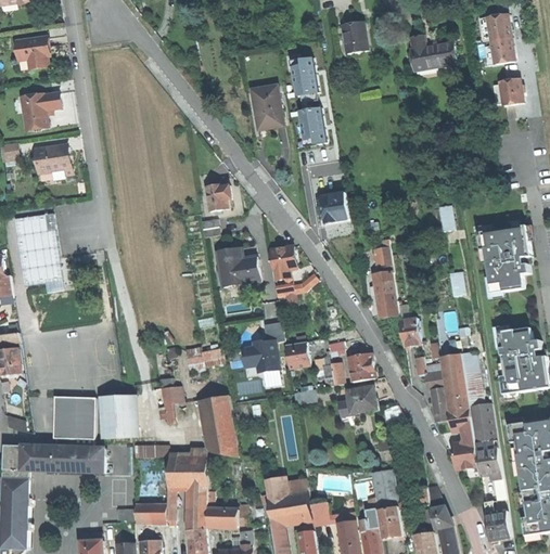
[(494,64),(514,61),(513,51),(512,44),(509,44),(507,31),(510,31),(509,23),(507,14),(486,17),(489,36),(490,47),(494,64)]
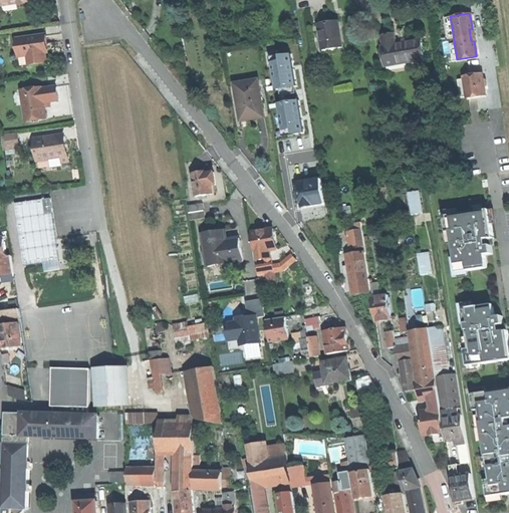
[(446,34),(453,33),(450,16),(443,17),(446,34)]
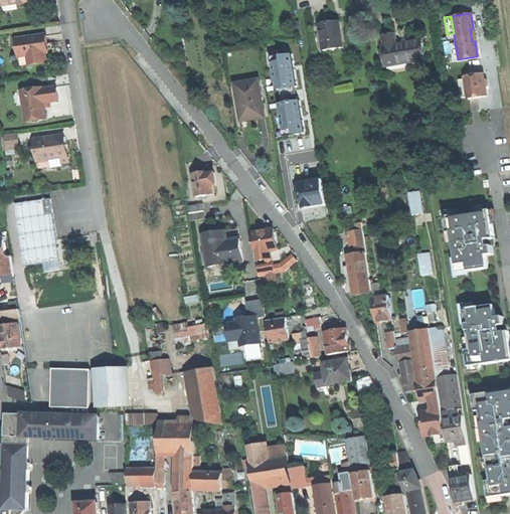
[(315,23),(320,49),(340,46),(335,20),(324,22),(315,23)]
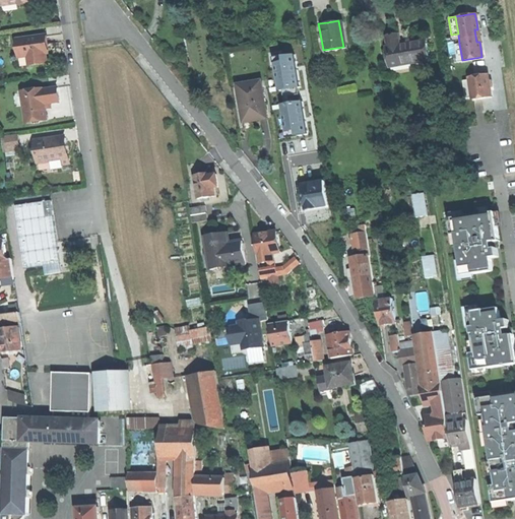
[(383,47),(387,66),(426,59),(423,40),(406,43),(405,41),(397,43),(395,34),(388,36),(382,37),(384,47),(383,47)]
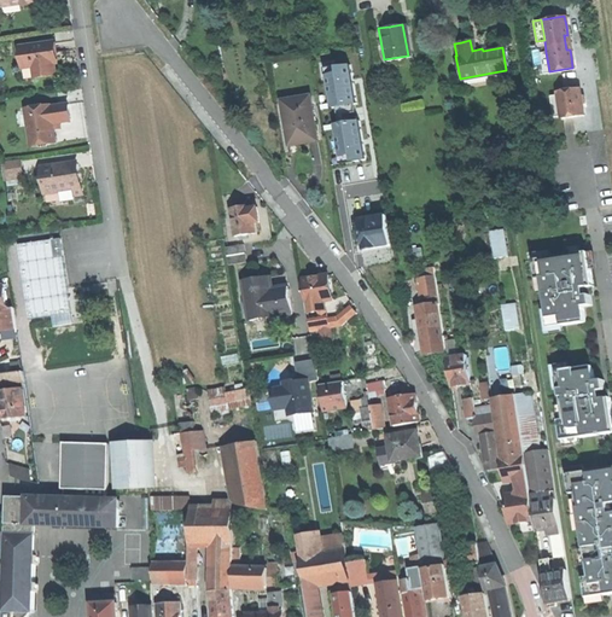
[(50,41),(16,47),(19,76),(51,73),(50,62),(52,62),(51,57),(50,52),(52,51),(50,41)]
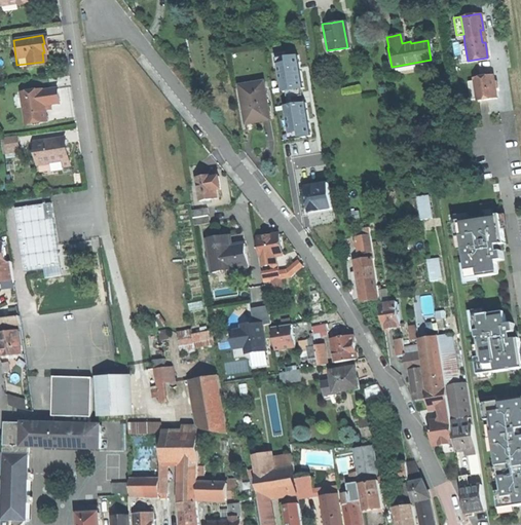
[(461,62),(468,61),(464,44),(458,45),(461,62)]
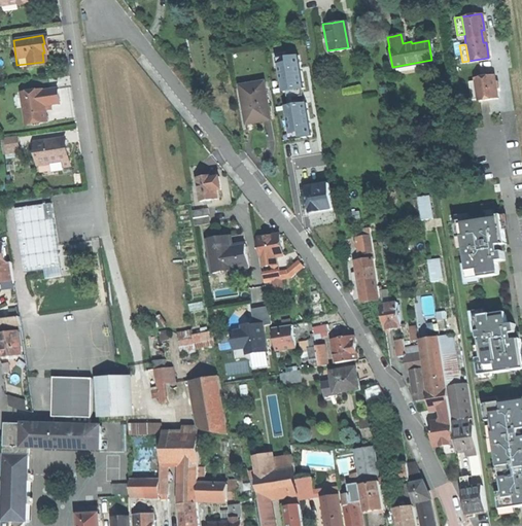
[(301,86),(294,54),(273,58),(279,91),(301,86)]
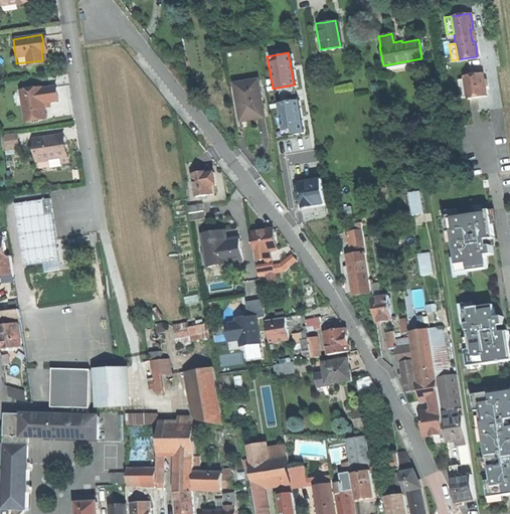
[(466,96),(466,98),(484,96),(483,83),(481,72),(463,75),(463,78),(466,96)]
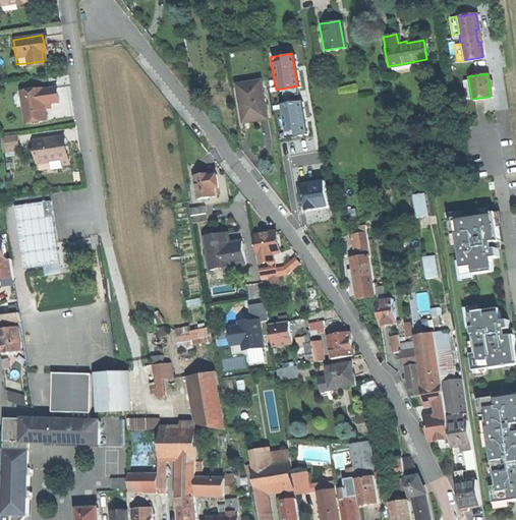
[(259,79),(235,83),(240,116),(254,114),(255,118),(256,118),(265,117),(259,79)]
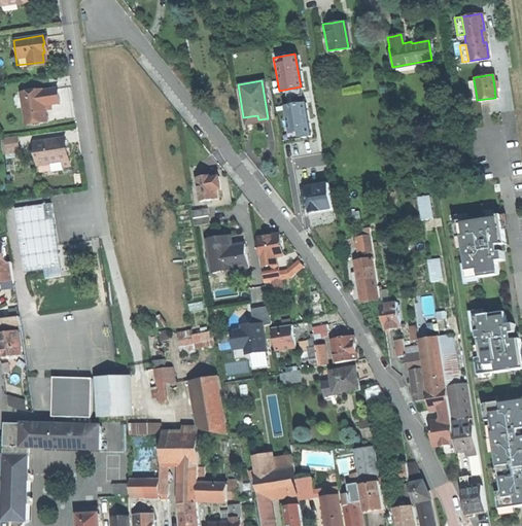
[(470,99),(477,98),(474,80),(467,81),(470,99)]
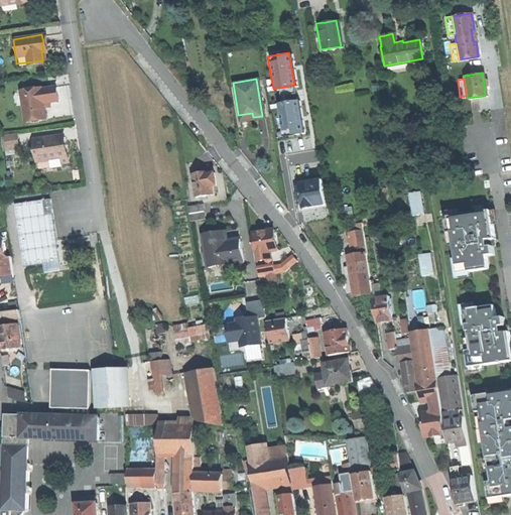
[(23,121),(43,118),(41,102),(56,100),(55,95),(54,87),(39,89),(39,88),(18,91),(23,121)]
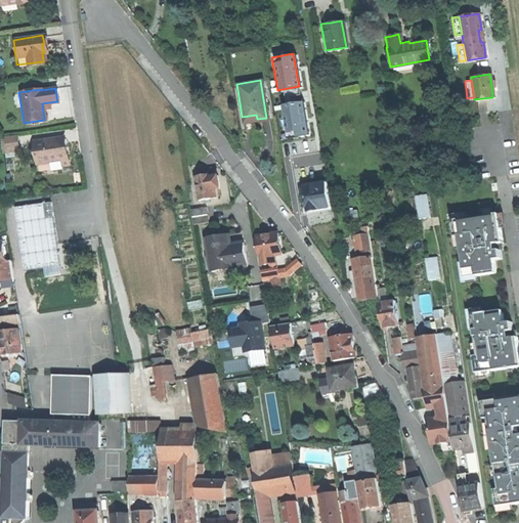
[(300,100),(278,104),(285,137),(306,133),(300,100)]
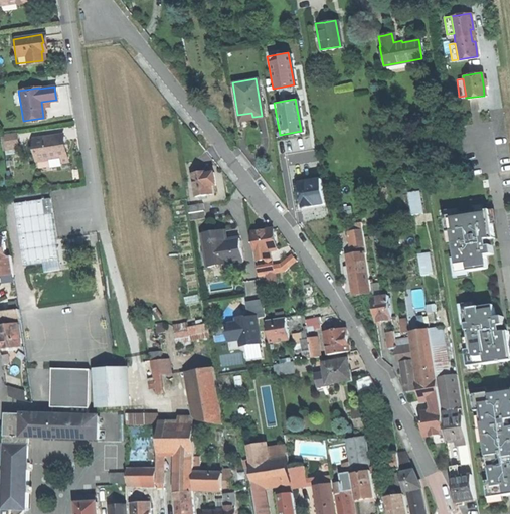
[(255,120),(253,117),(252,117),(251,113),(237,115),(238,122),(246,121),(255,120)]
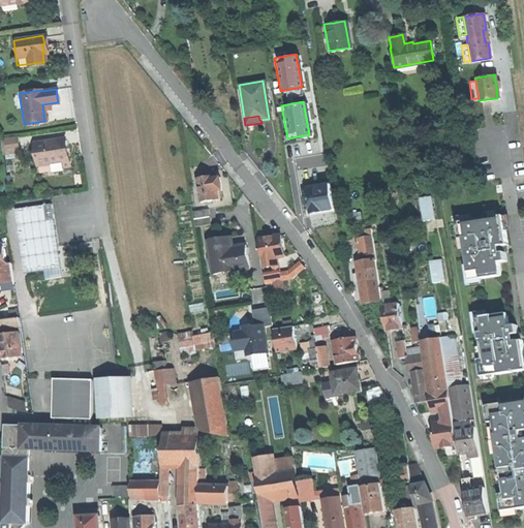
[(13,135),(0,138),(0,153),(16,151),(13,135)]
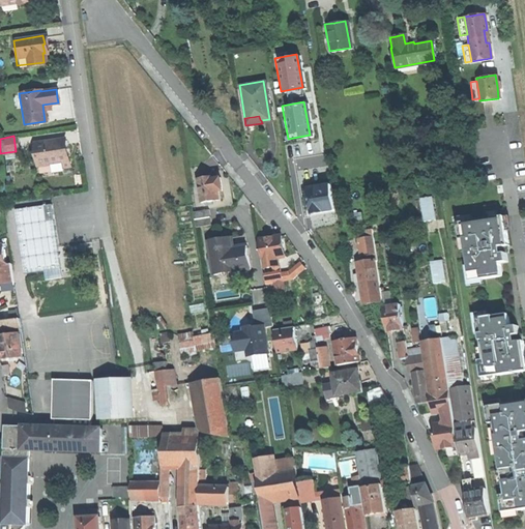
[(46,141),(32,143),(35,166),(48,164),(59,162),(66,160),(64,151),(63,140),(46,143),(46,141)]
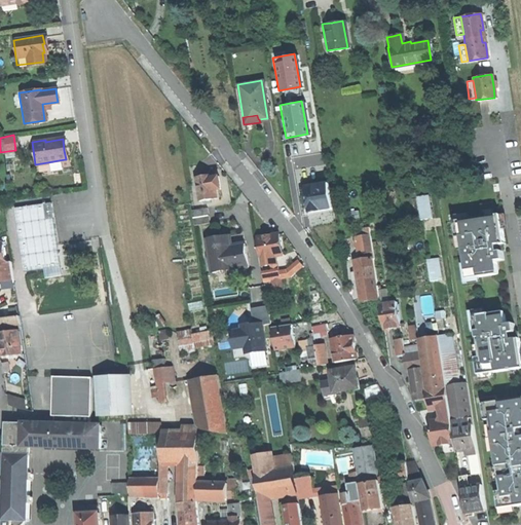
[(60,165),(59,160),(47,162),(48,171),(59,170),(59,166),(60,166),(60,165)]
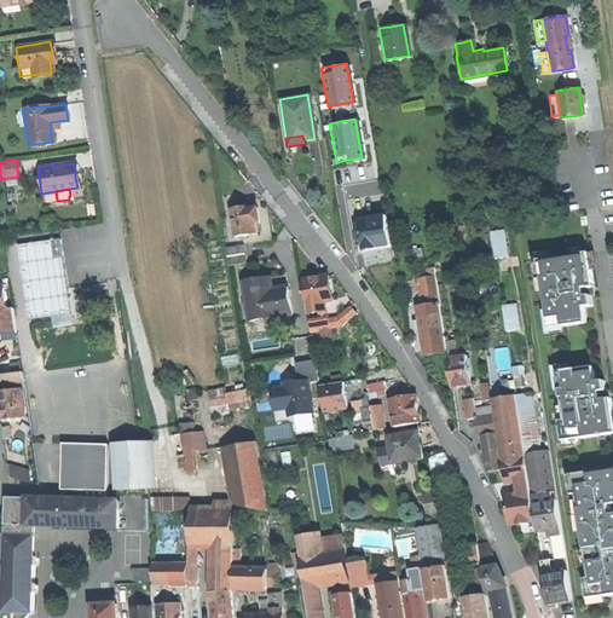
[(368,212),(382,209),(380,192),(365,195),(368,212)]
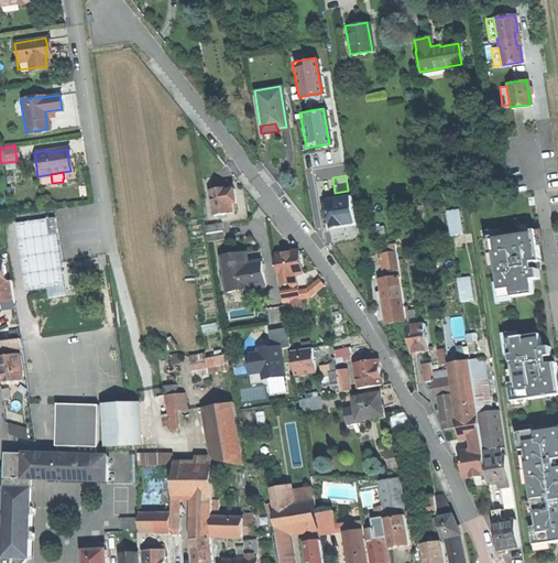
[(221,187),(215,188),(218,213),(233,210),(232,203),(230,188),(229,186),(221,187)]
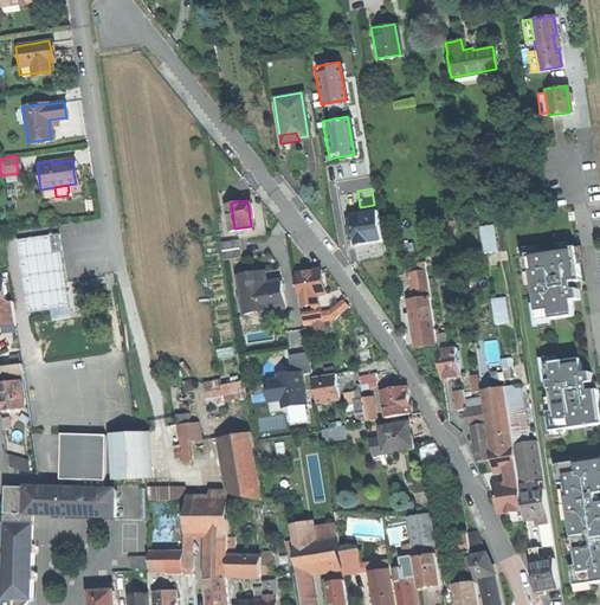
[(230,230),(234,229),(231,203),(225,204),(230,230)]
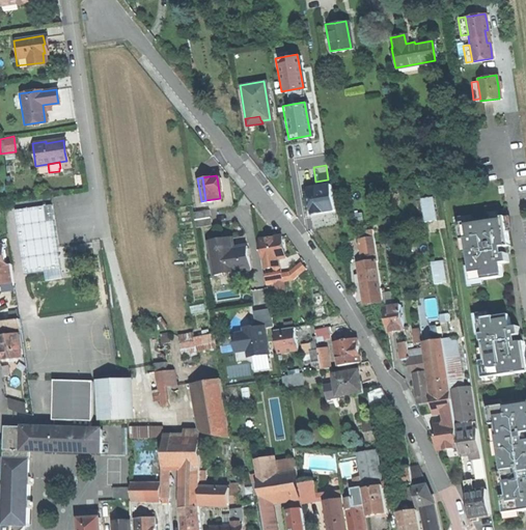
[(320,212),(332,210),(328,184),(319,186),(311,187),(305,188),(307,197),(303,198),(304,205),(308,204),(309,213),(320,212)]
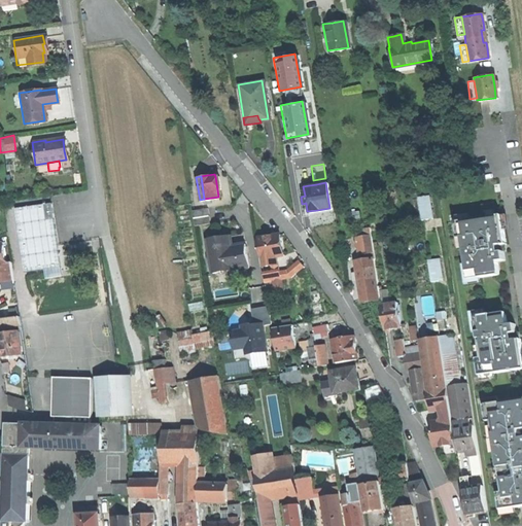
[(415,196),(418,219),(429,217),(426,195),(415,196)]
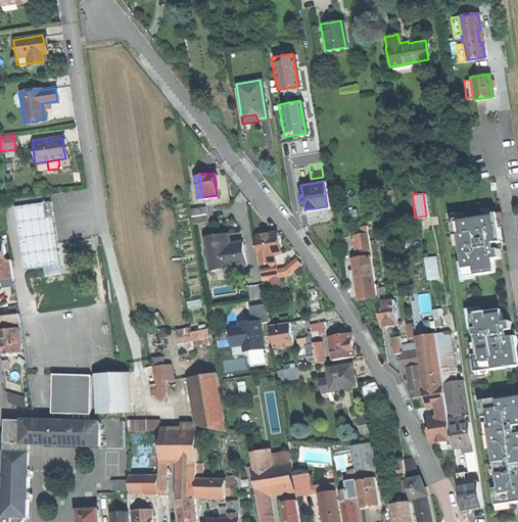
[(10,203),(17,268),(39,265),(40,275),(57,273),(49,199),(10,203)]
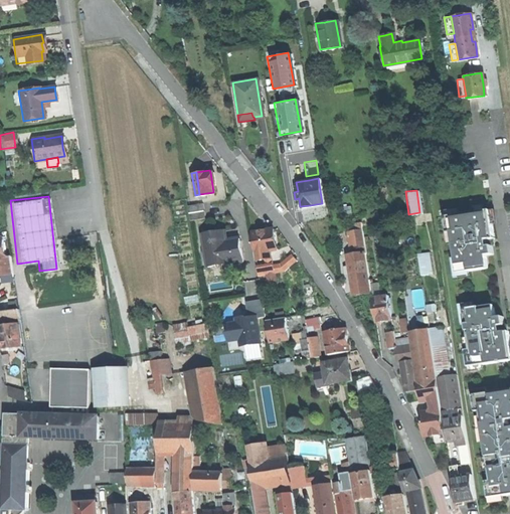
[(187,220),(202,217),(200,202),(185,204),(187,220)]
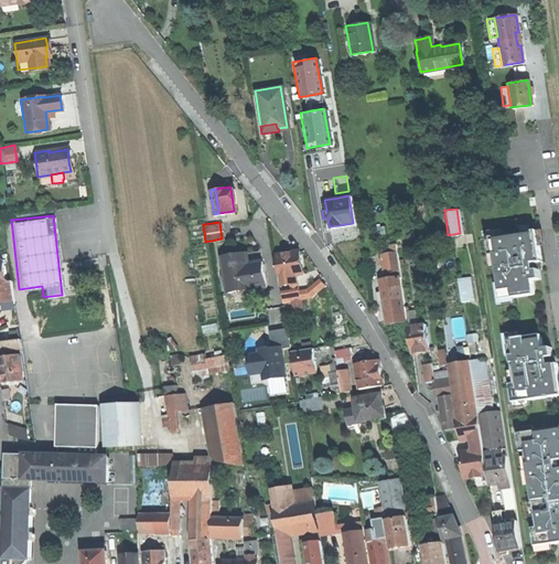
[(500,297),(531,293),(529,278),(537,277),(536,268),(535,268),(535,265),(534,261),(538,261),(534,229),(485,236),(487,254),(493,253),(500,297)]
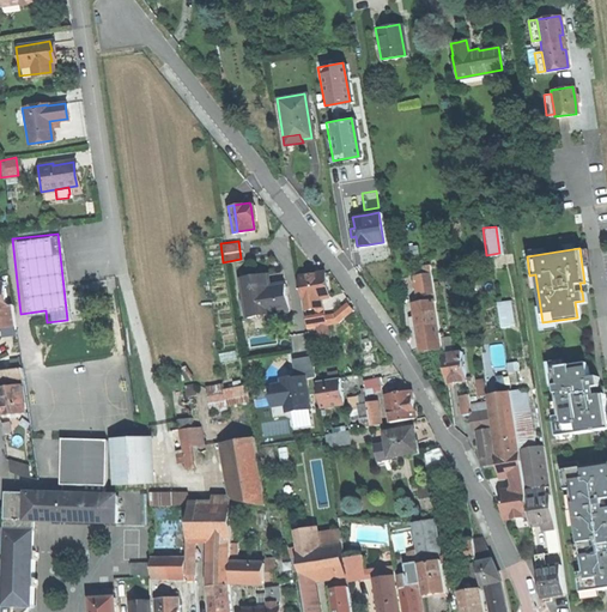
[(317,297),(326,296),(322,272),(305,274),(296,277),(299,300),(310,298),(317,297)]
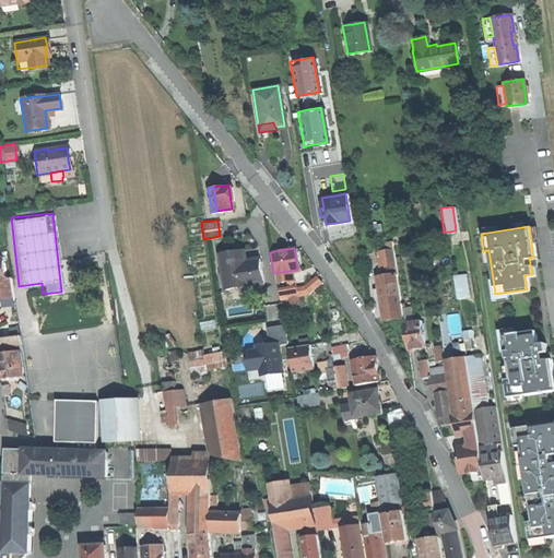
[(240,249),(216,253),(223,288),(238,286),(258,283),(261,283),(257,258),(248,260),(243,260),(240,249)]
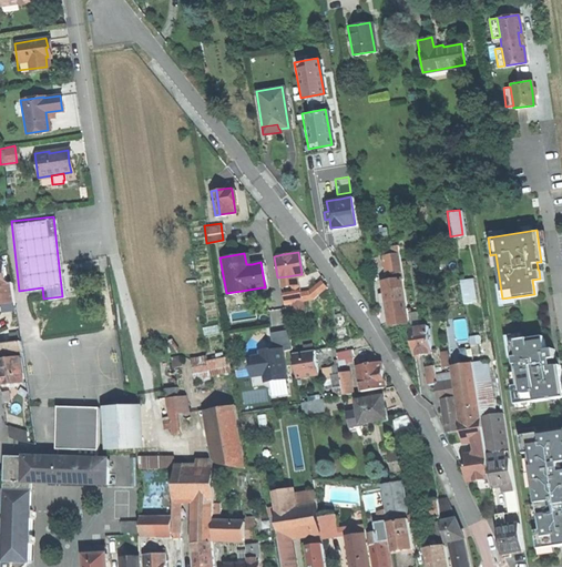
[(385,271),(398,270),(397,261),(384,263),(385,271)]
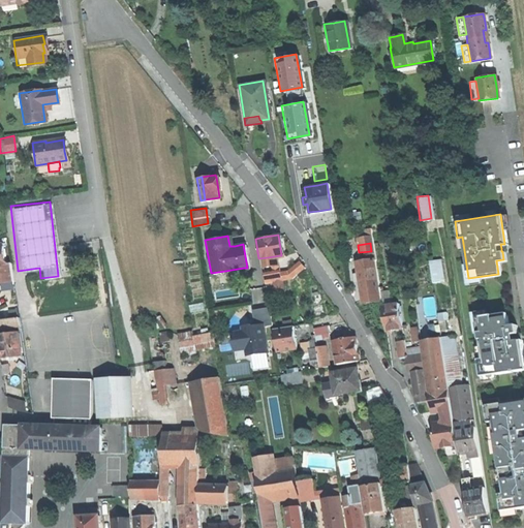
[(259,267),(269,266),(268,257),(258,258),(259,267)]
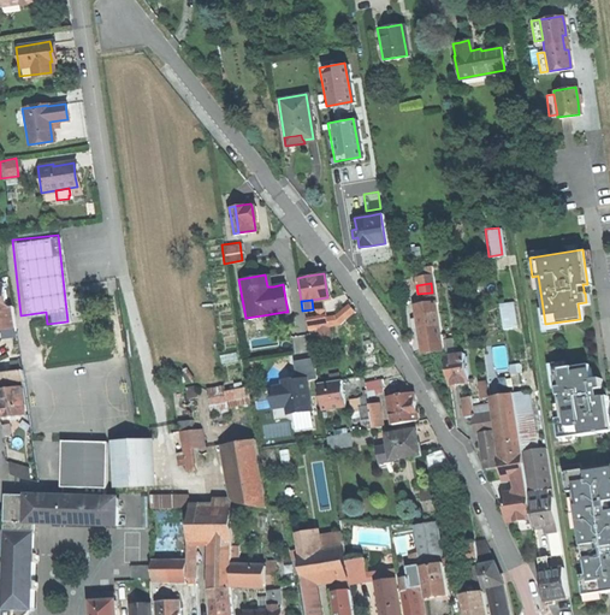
[(427,336),(438,335),(432,301),(413,305),(418,337),(427,336)]
